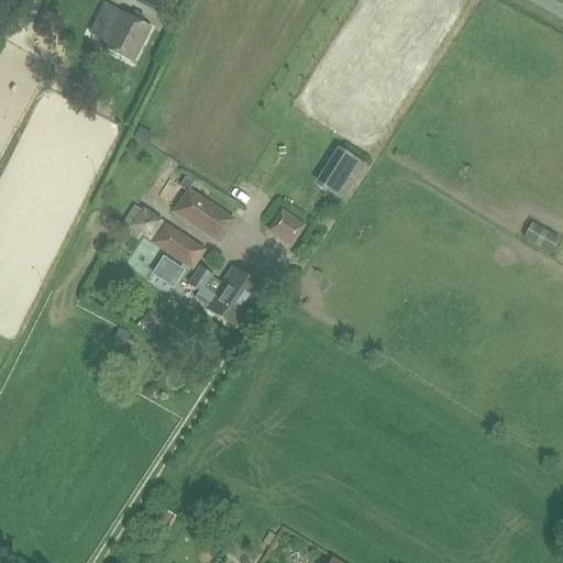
[(133,0),(162,14),(168,0),(133,0)]
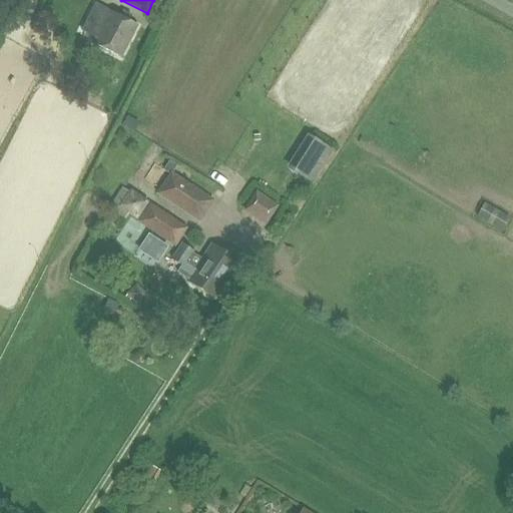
[(79,30),(93,37),(90,41),(118,57),(136,24),(108,9),(94,2),(79,30)]
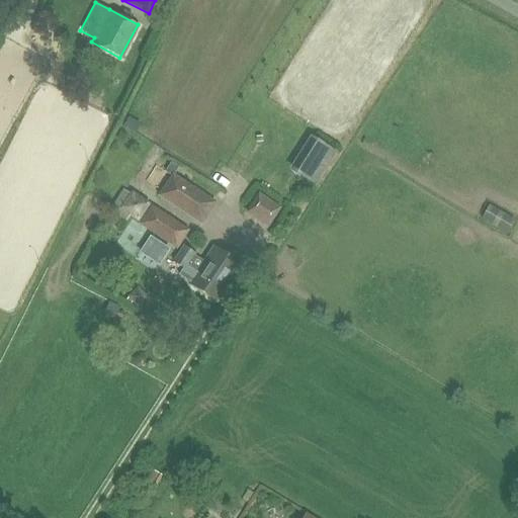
[(310,136),(289,168),(315,185),(335,153),(310,136)]
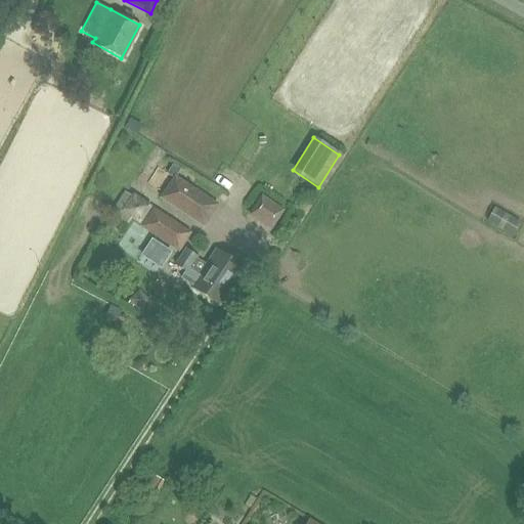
[(173,174),(159,198),(203,226),(218,204),(173,174)]
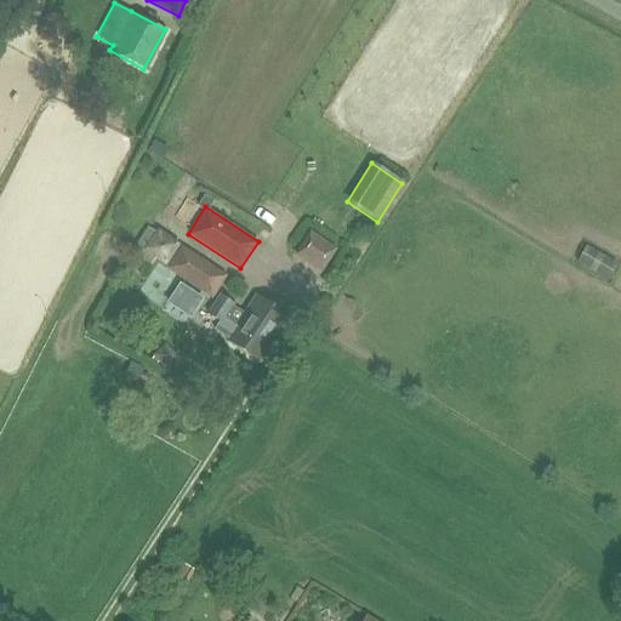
[(336,249),(309,231),(294,255),(320,273),(336,249)]
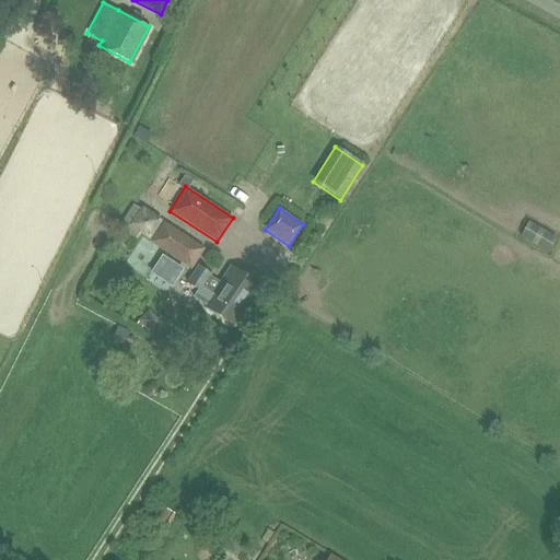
[(520,236),(547,252),(556,236),(528,221),(520,236)]
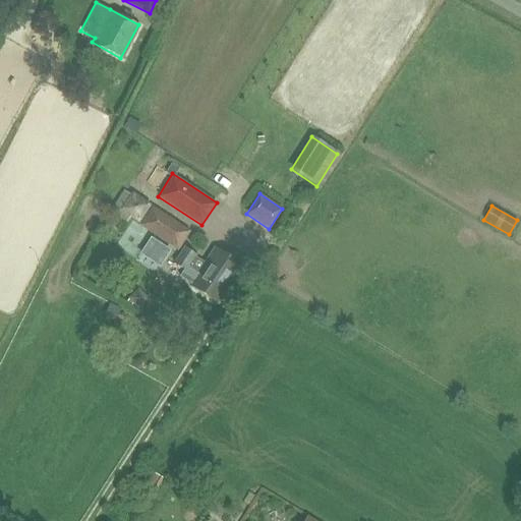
[(189,232),(152,207),(139,226),(177,250),(189,232)]
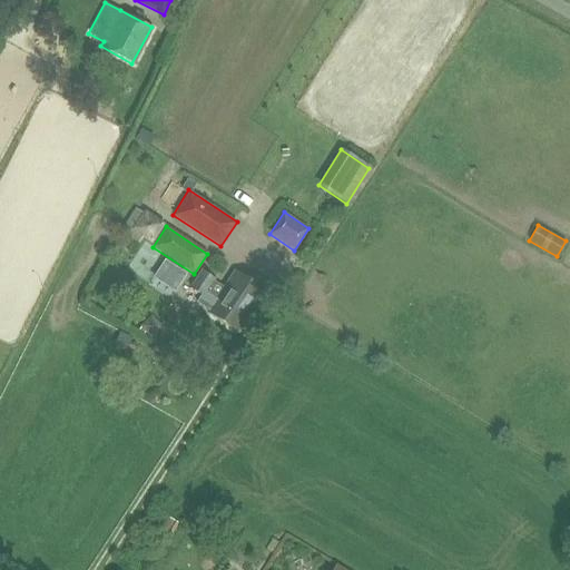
[(261,292),(233,273),(207,311),(235,330),(261,292)]
